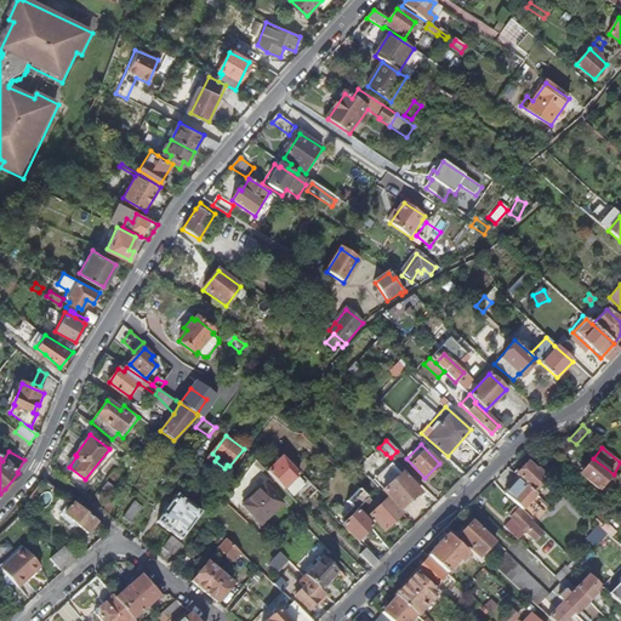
[(394,469),(398,465),(391,457),(386,454),(382,459),(394,469)]
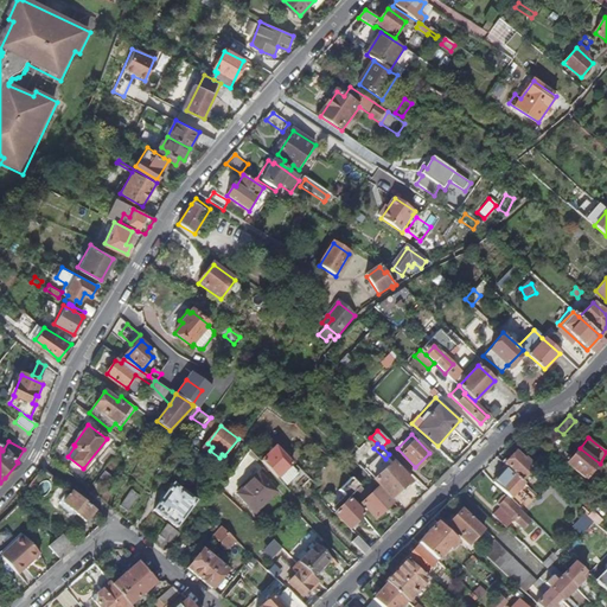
[(261,461),(278,478),(291,465),(292,462),(275,446),(261,461)]
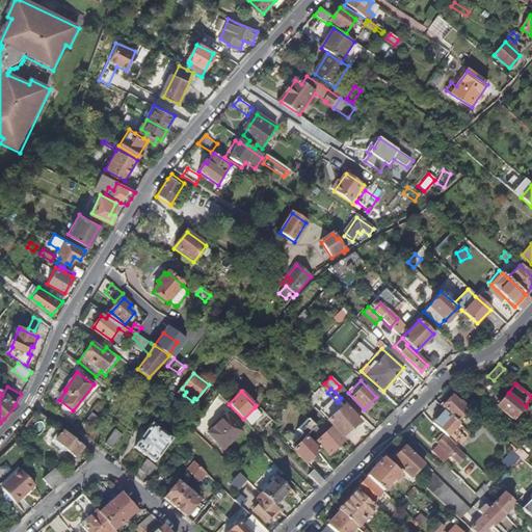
[(531,416),(531,410),(526,406),(508,393),(498,405),(515,419),(523,408),(531,416)]
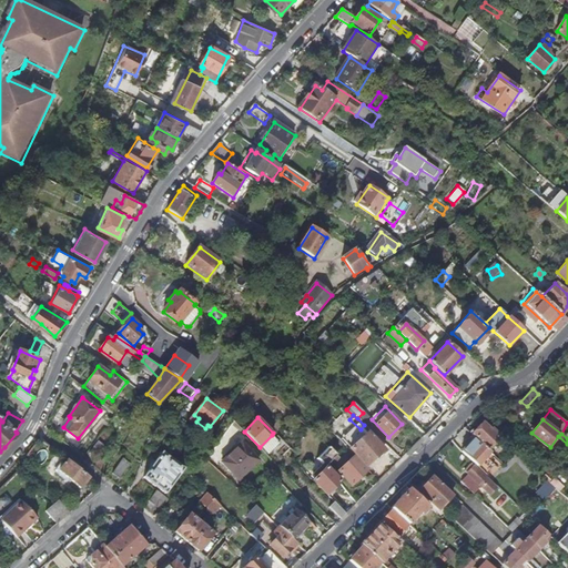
[(483,423),(472,435),(475,438),(488,450),(499,439),(483,423)]
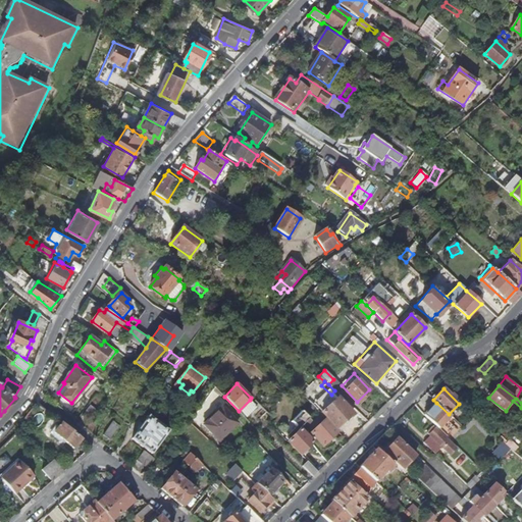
[(320,414),(325,419),(335,429),(352,414),(336,398),(322,411),(320,414)]
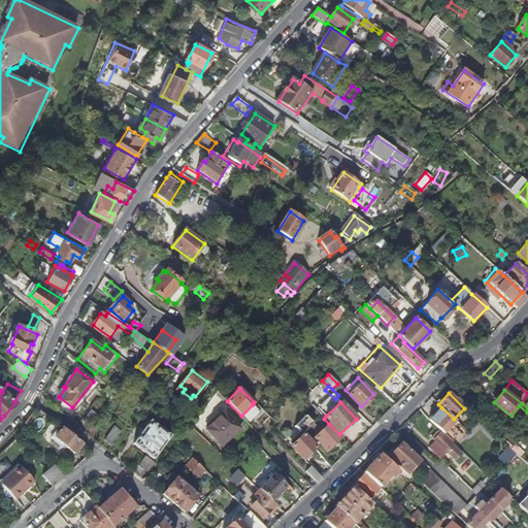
[(258,410),(253,404),(241,416),(248,422),(258,410)]
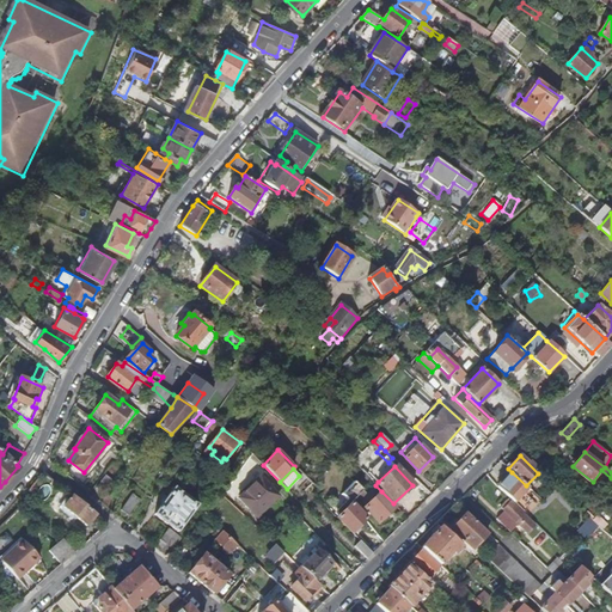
[(219,483),(225,472),(221,470),(215,481),(219,483)]
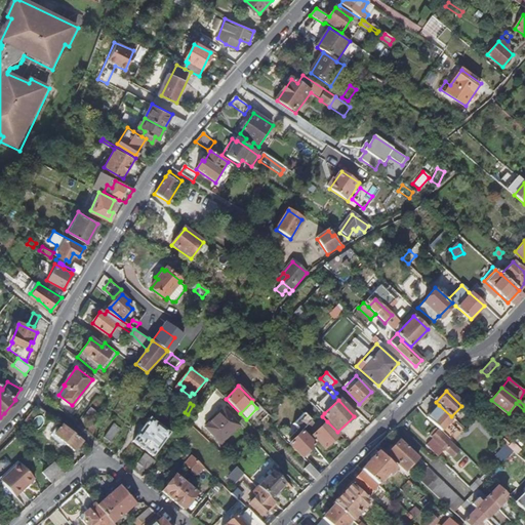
[(427,417),(442,431),(453,418),(451,416),(439,405),(427,417)]
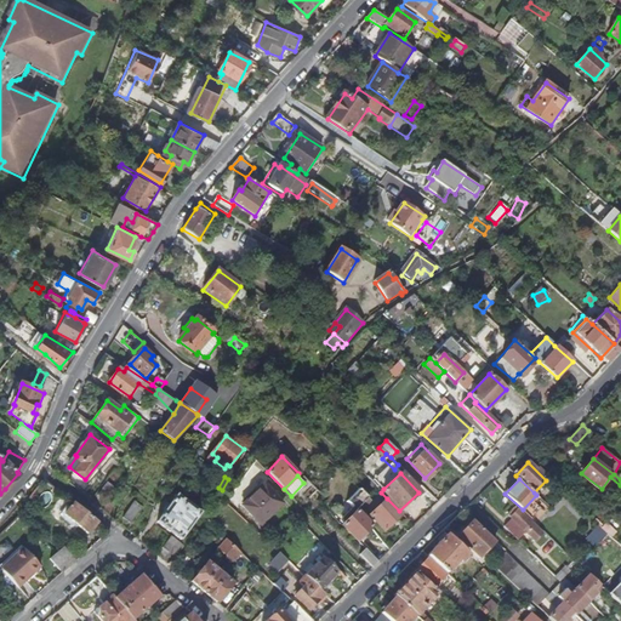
[(98,496),(106,502),(115,489),(108,484),(98,496)]
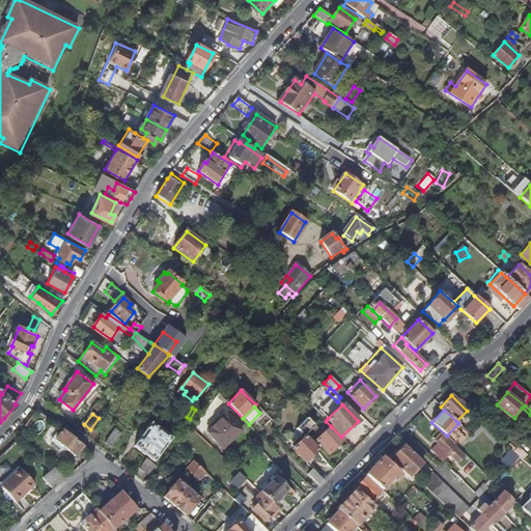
[(206,432),(223,449),(242,431),(225,414),(206,432)]
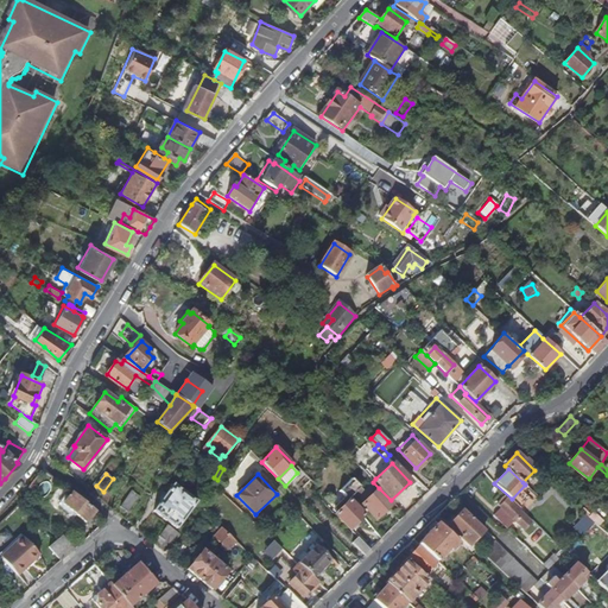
[(549,488),(552,483),(546,476),(542,481),(549,488)]
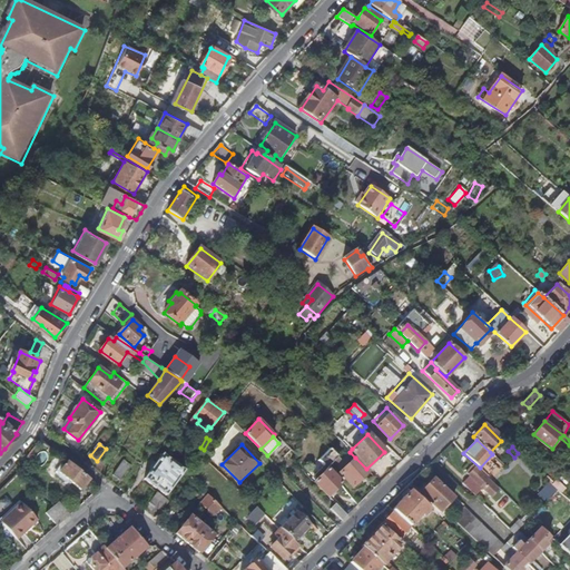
[(320,460),(327,468),(338,457),(331,449),(320,460)]
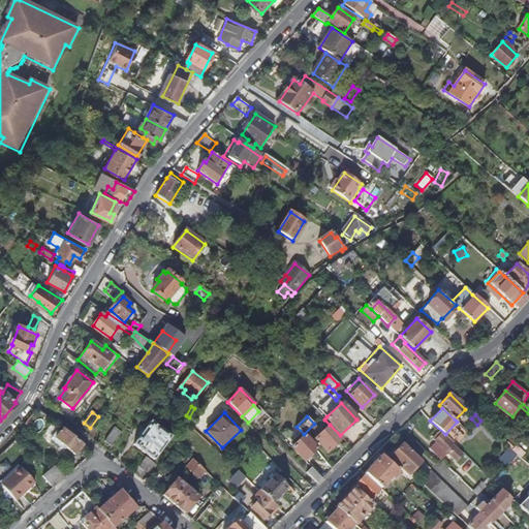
[(355,422),(364,431),(370,425),(361,416),(355,422)]
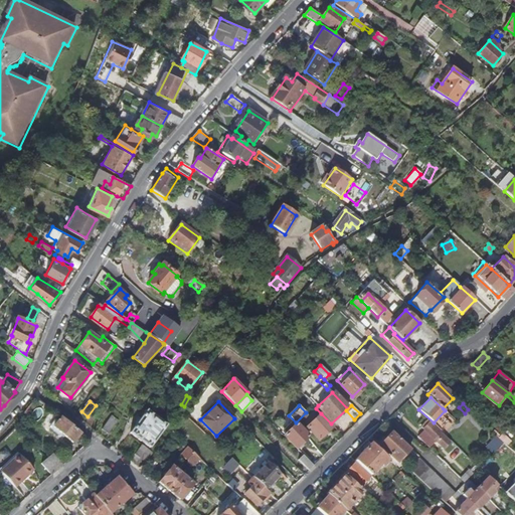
[(131,432),(150,448),(168,426),(149,410),(131,432)]
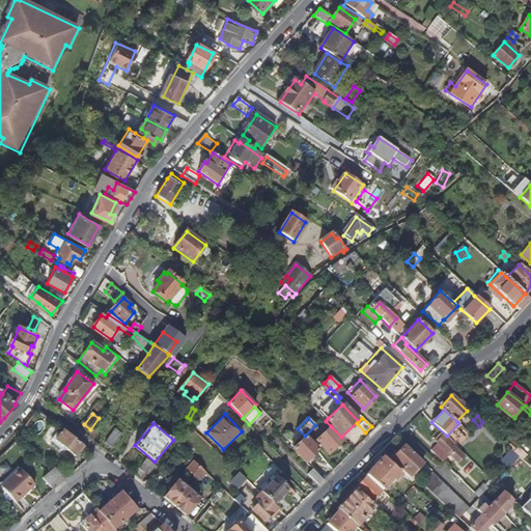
[(330,454),(344,440),(341,437),(331,426),(316,441),(330,454)]
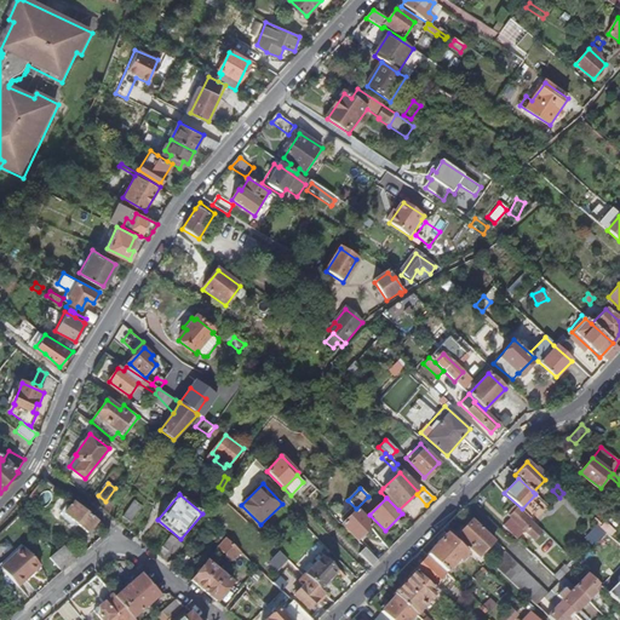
[(122,516),(130,522),(143,507),(135,501),(122,516)]
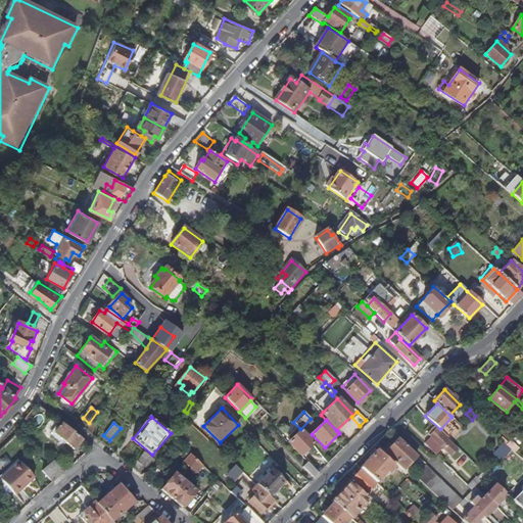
[(82,439),(62,424),(55,433),(75,448),(82,439)]
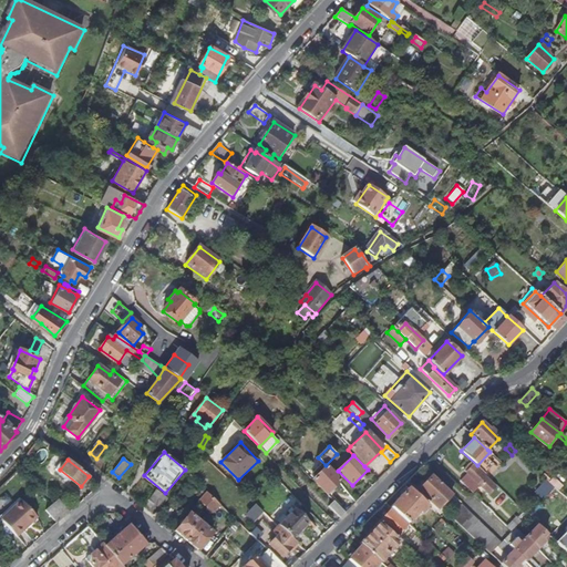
[(464,471),(490,495),(497,486),(472,463),(464,471)]
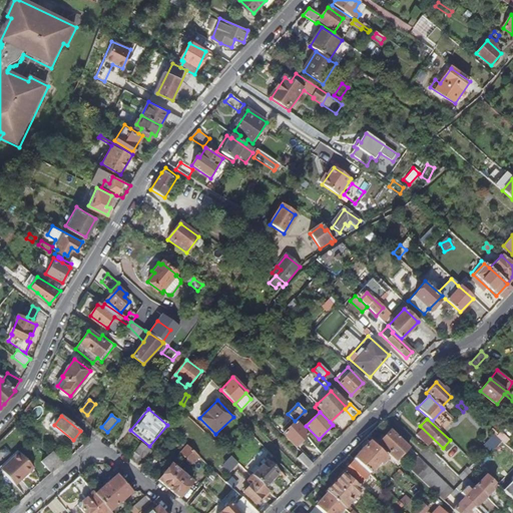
[(297,447),(306,437),(307,436),(295,421),(283,433),(297,447)]
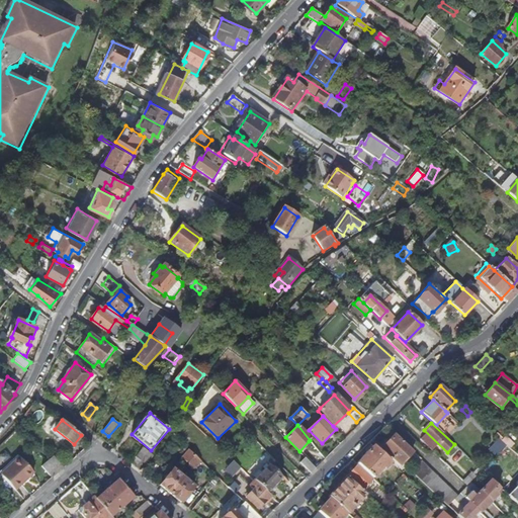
[(180,434),(176,437),(181,442),(184,439),(180,434)]
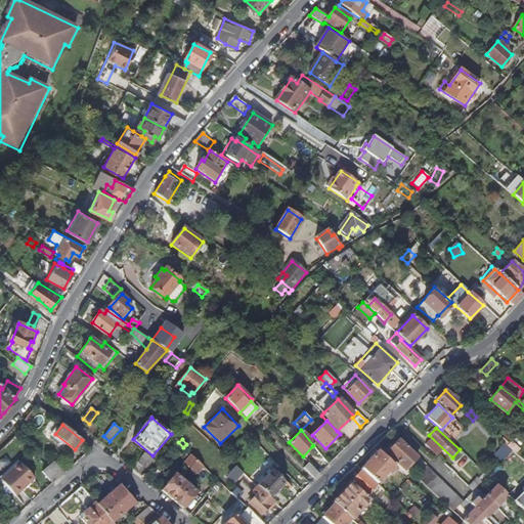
[(419,457),(400,440),(388,453),(406,471),(419,457)]
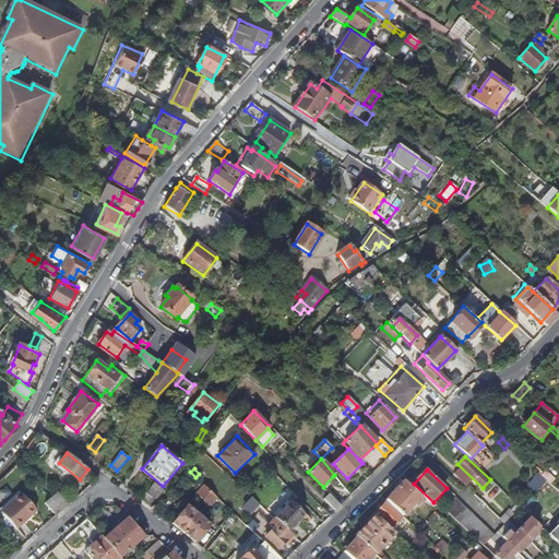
[(537,491),(547,482),(540,475),(531,486),(537,491)]
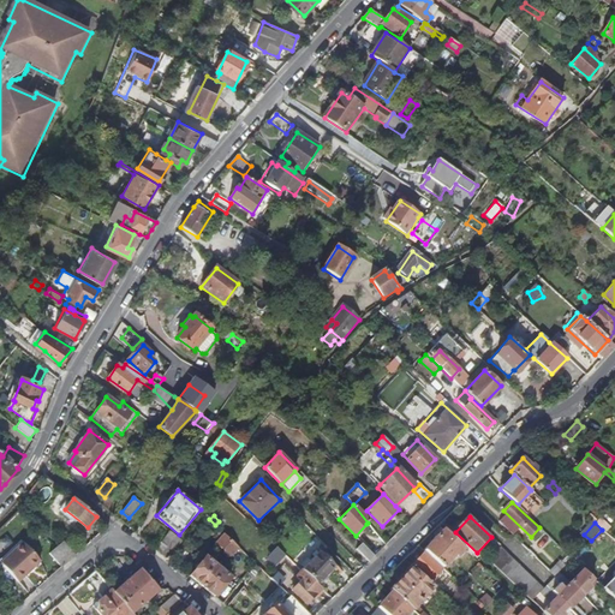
[(464,562),(470,555),(443,530),(423,551),(425,553),(445,571),(457,557),(459,560),(460,557),(464,562)]
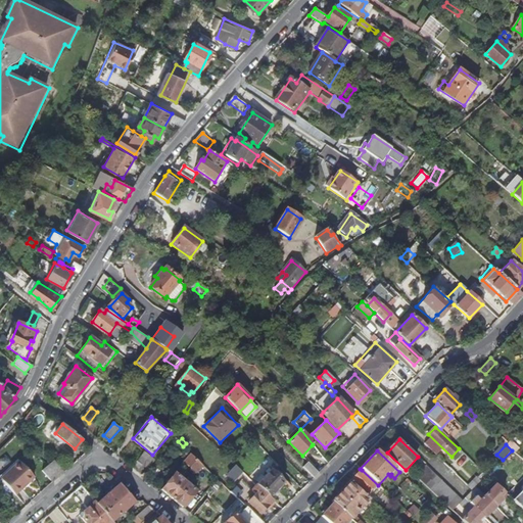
[(138,462),(147,469),(155,461),(144,453),(138,462)]
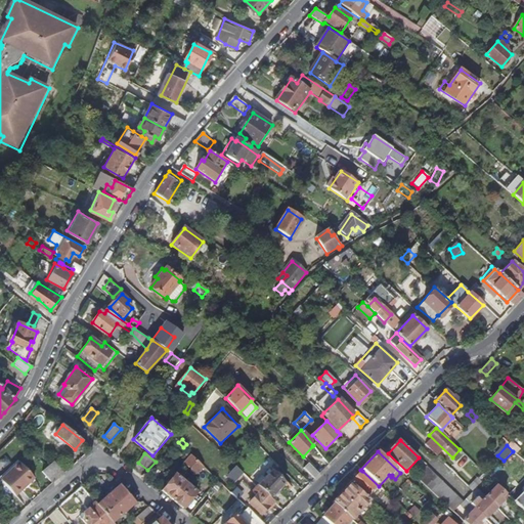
[(197,474),(203,466),(191,455),(185,464),(197,474)]
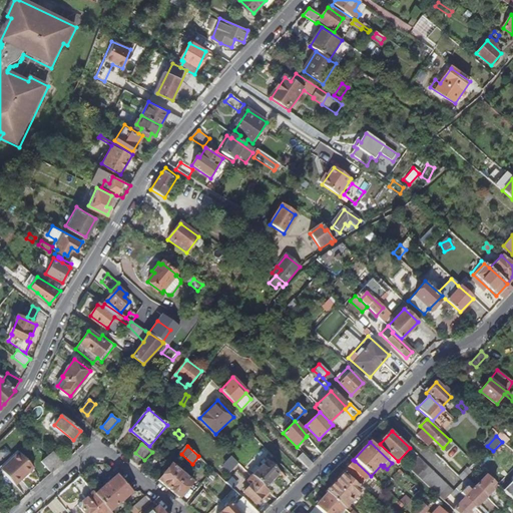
[(410,455),(415,460),(417,458),(419,455),(414,451),(410,455)]
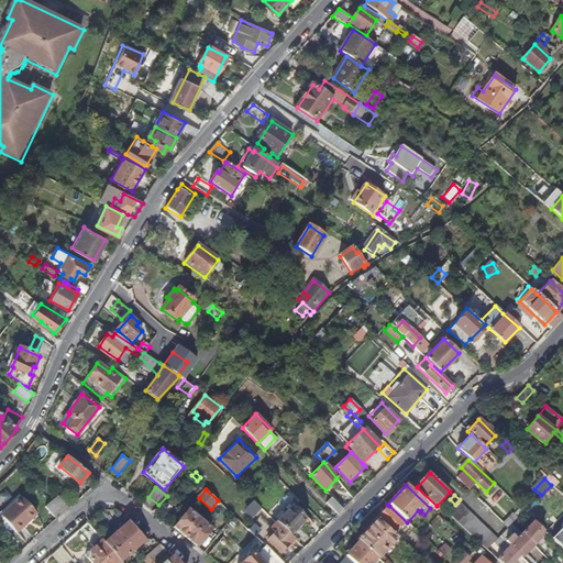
[(558,514),(562,507),(562,495),(551,508),(558,514)]
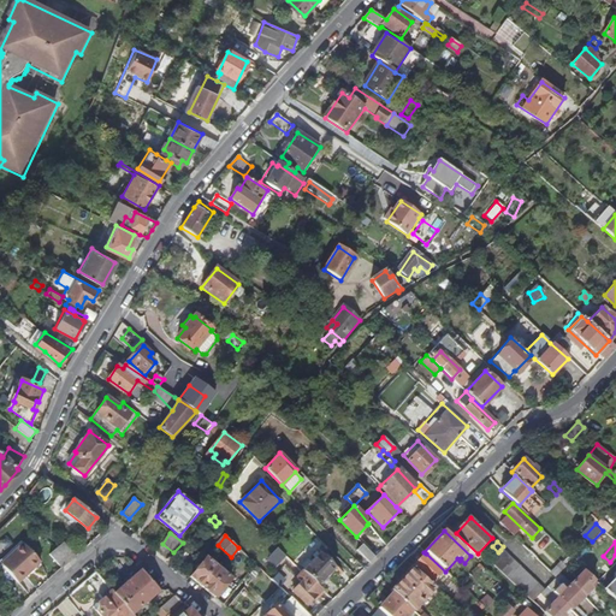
[(3,563),(19,582),(40,563),(23,544),(3,563)]
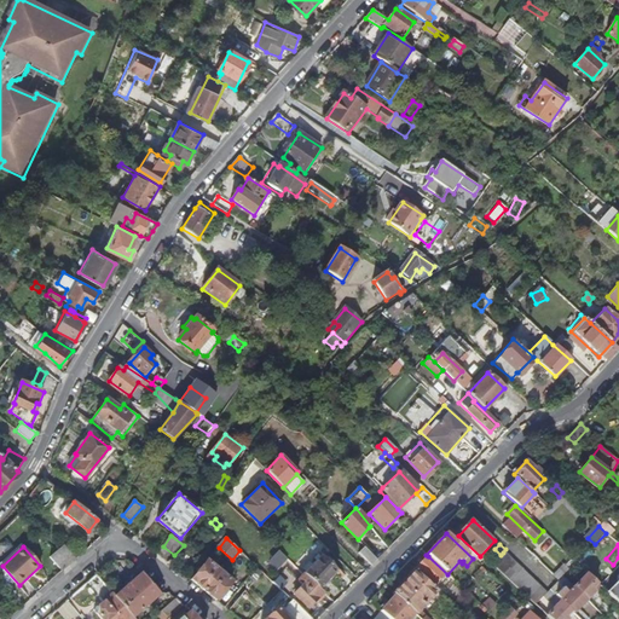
[(58,553),(70,565),(76,560),(64,547),(58,553)]
